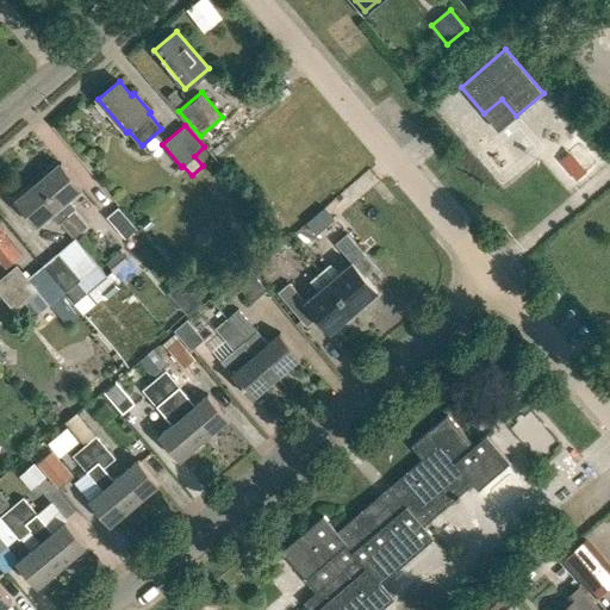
[(35,185),(78,235),(85,229),(64,203),(81,187),(61,163),(35,185)]
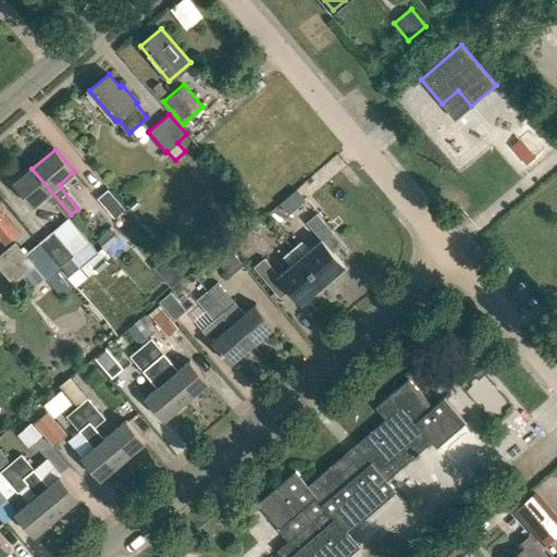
[(53,206),(64,220),(71,214),(32,169),(13,184),(33,207),(40,217),(53,206)]
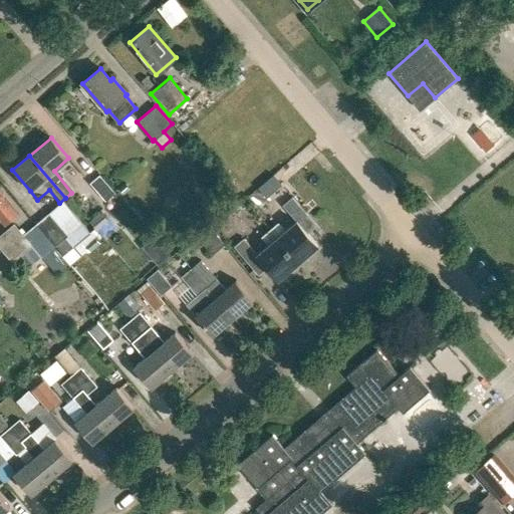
[(99,174),(89,183),(104,200),(114,192),(99,174)]
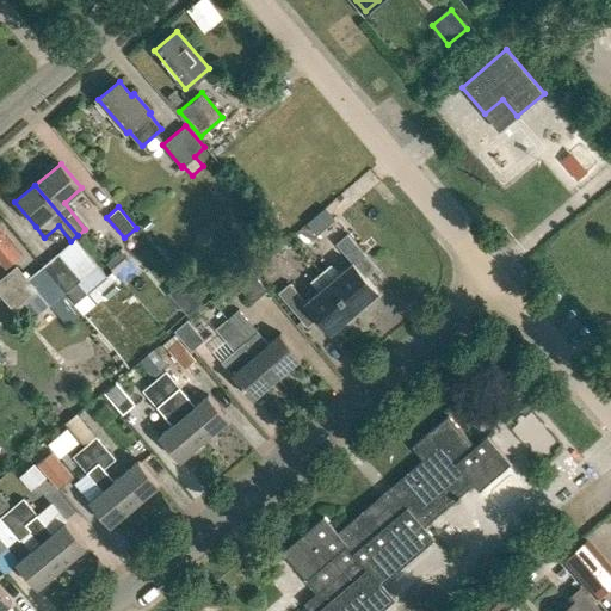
[(325,208),(307,222),(316,234),(334,218),(325,208)]
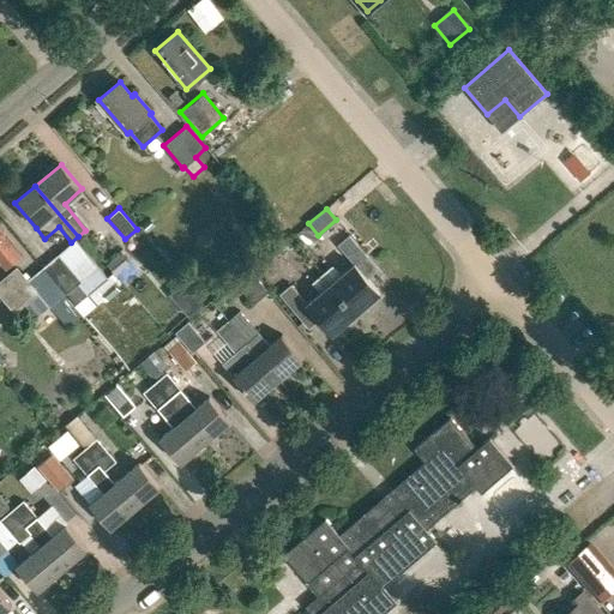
[(0,263),(6,271),(22,258),(2,234),(0,229),(0,263)]
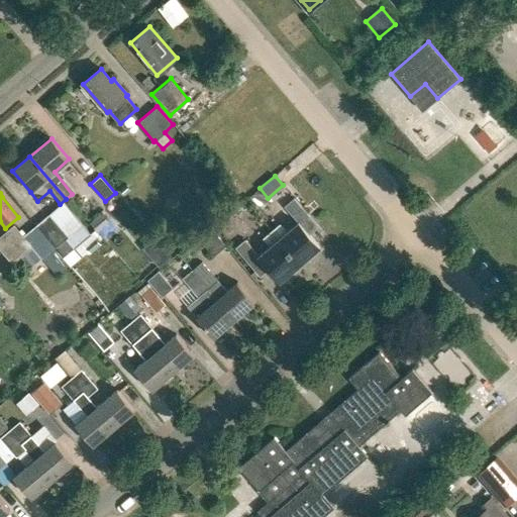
[(270,227),(300,263),(320,246),(309,233),(318,225),(295,197),(285,206),(298,222),(285,233),(276,222),(270,227)]
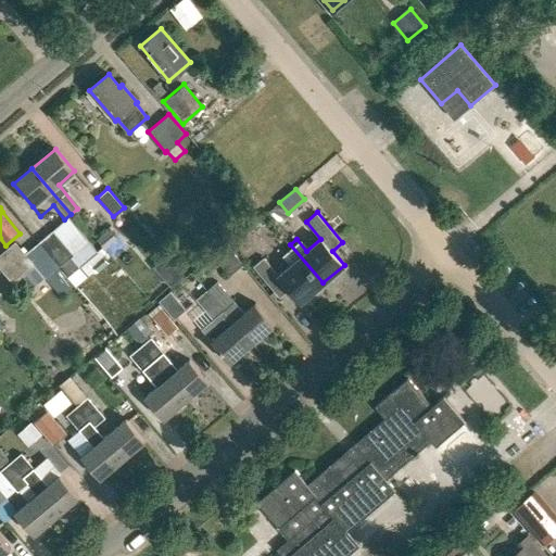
[(52,229),(25,253),(35,265),(35,266),(42,276),(43,278),(46,277),(73,253),(52,229)]
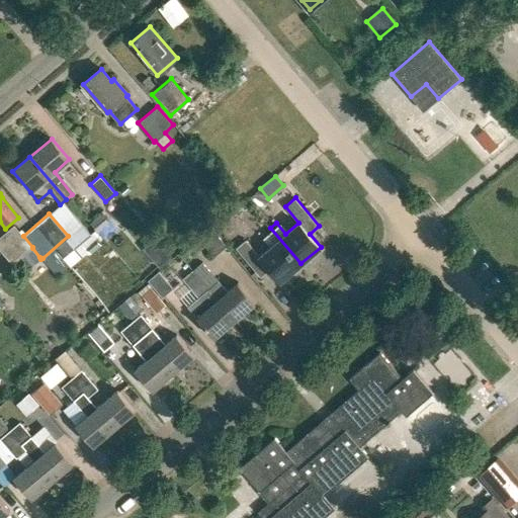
[(32,247),(23,236),(14,225),(0,236),(0,248),(13,264),(16,261),(19,258),(32,248),(32,247)]
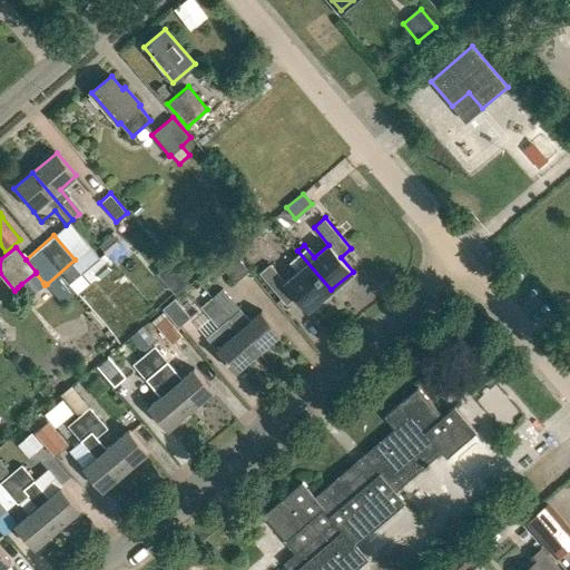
[(218,262),(235,282),(248,271),(232,251),(218,262)]
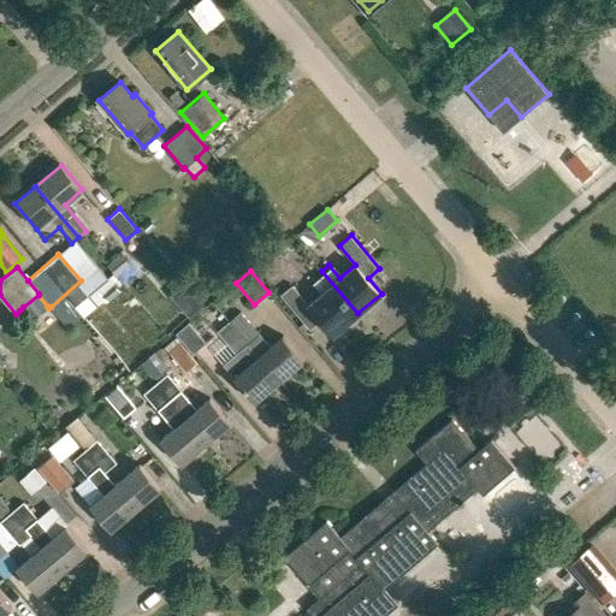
[(321,318),(335,333),(357,313),(321,271),(314,278),(325,290),(309,304),(294,284),(280,295),(309,329),(321,318)]
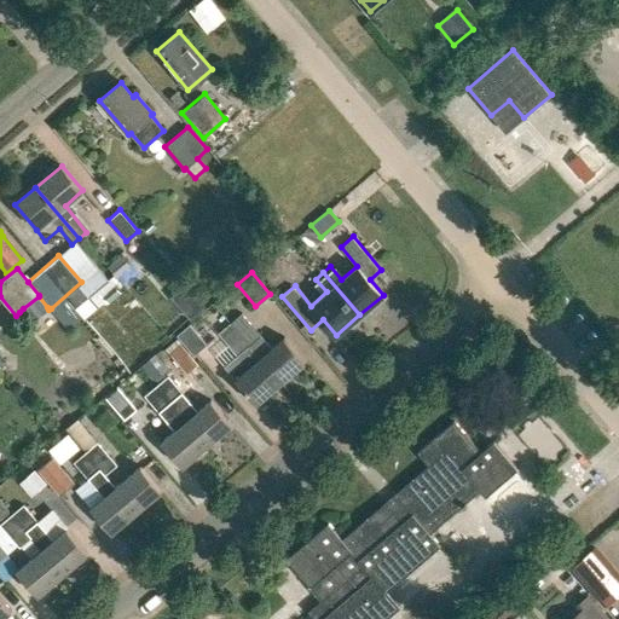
[(174,299),(191,318),(203,307),(185,285),(183,288),(184,290),(174,299)]
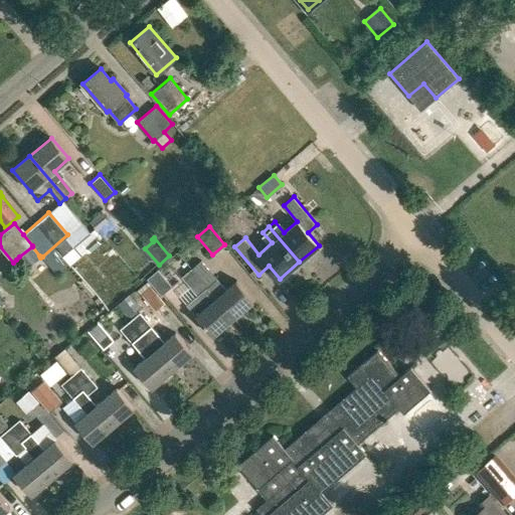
[(39,255),(32,246),(19,256),(16,260),(25,270),(40,258),(39,255)]
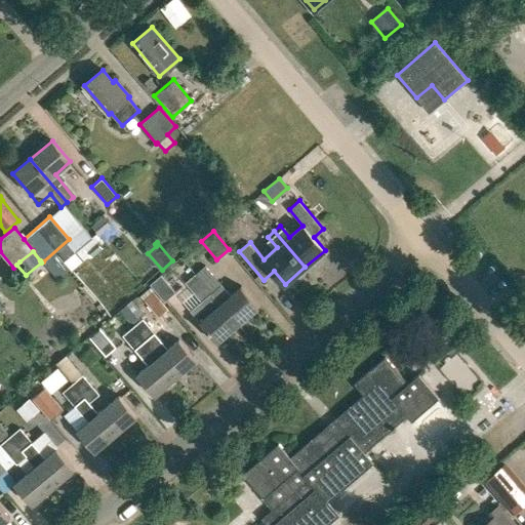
[(70,270),(54,251),(43,261),(58,279),(70,270)]
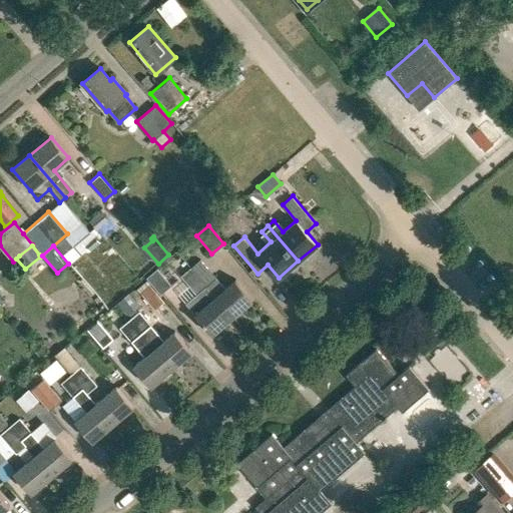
[(190,268),(232,317),(252,300),(235,280),(225,289),(200,260),(190,268)]
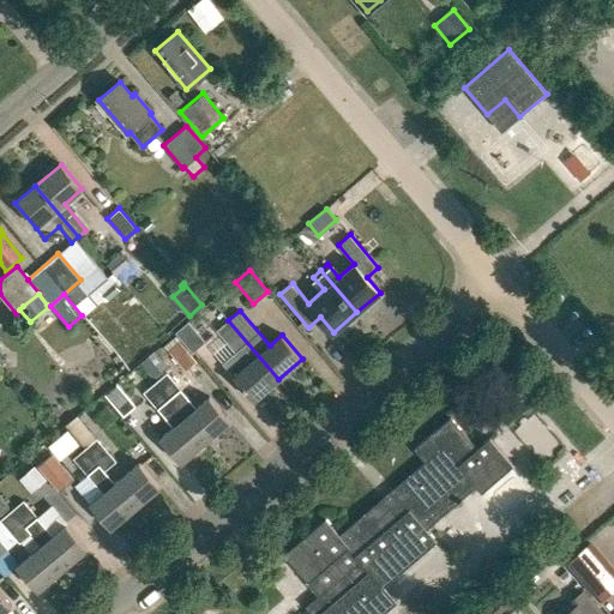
[(233,377),(254,401),(278,379),(228,320),(216,331),(235,353),(223,363),(234,375),(233,377)]
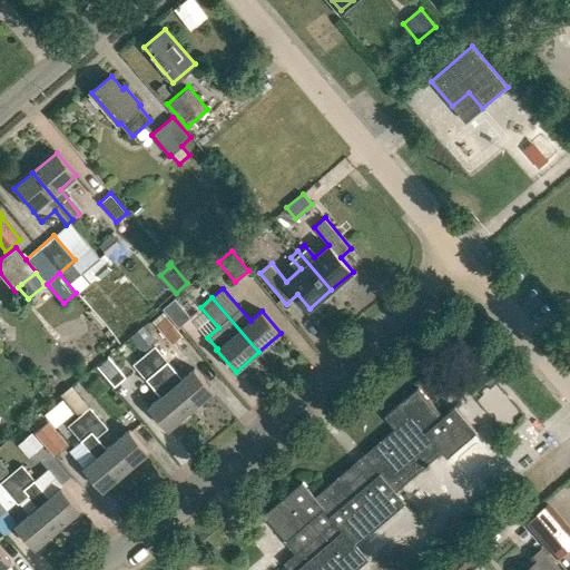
[(163,310),(178,326),(189,317),(175,300),(163,310)]
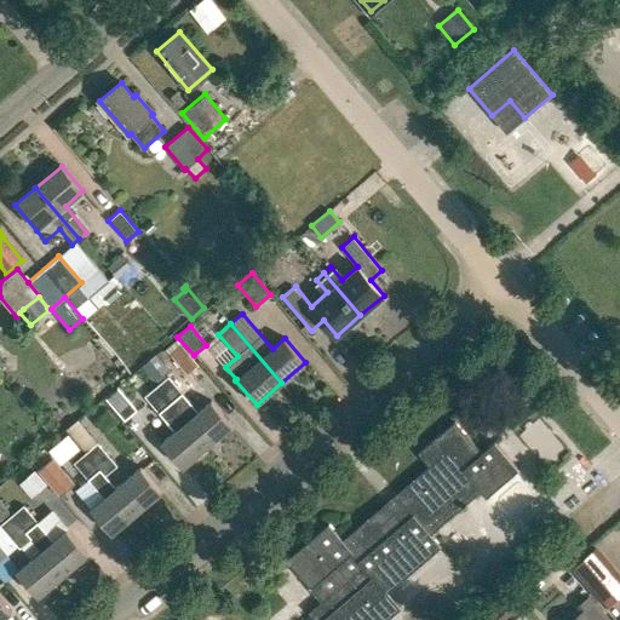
[(168,354),(185,375),(199,366),(181,344),(168,354)]
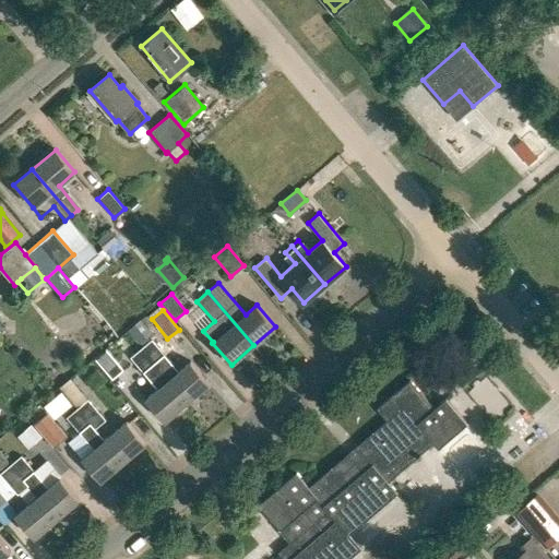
[(140,348),(186,402),(209,382),(190,360),(176,372),(166,363),(169,360),(151,340),(140,348)]
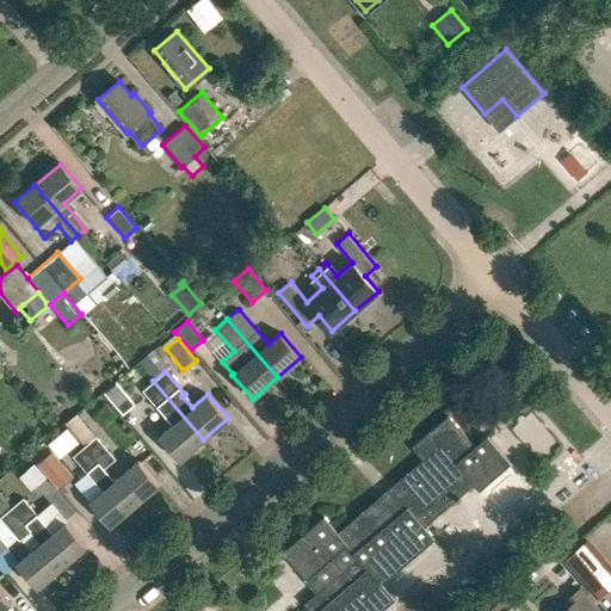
[(159,437),(179,461),(203,439),(153,381),(142,392),(161,414),(171,426),(159,437)]
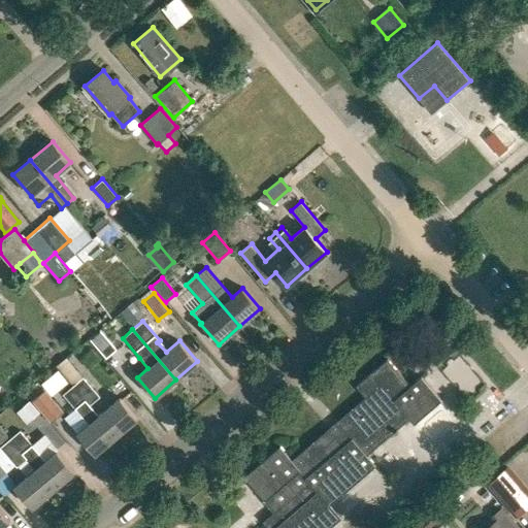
[(93,340),(108,358),(119,350),(102,331),(93,340)]
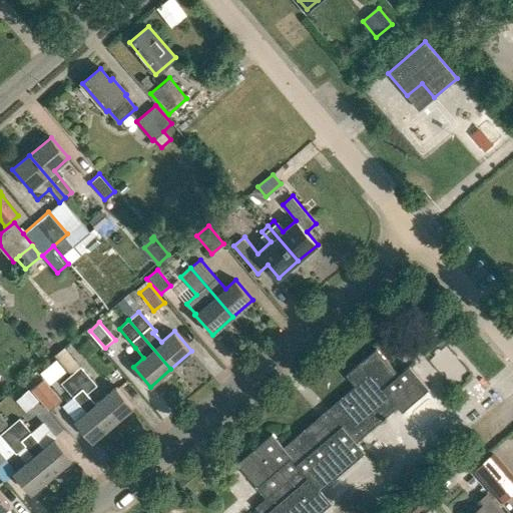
[(365,451),(357,442),(398,406),(404,414),(431,391),(409,366),(399,376),(386,360),(377,349),(346,376),(355,386),(283,448),(272,434),(235,464),(254,487),(265,499),(255,507),(261,512),(319,512),(332,503),(321,490),(365,451)]
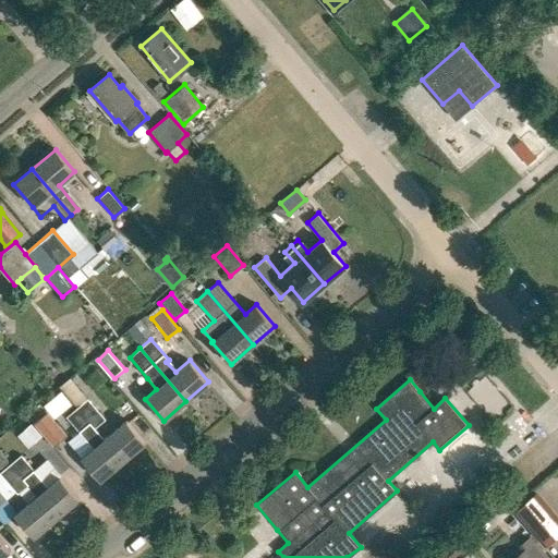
[(80,407),(77,408),(95,428),(106,420),(88,399),(80,407)]
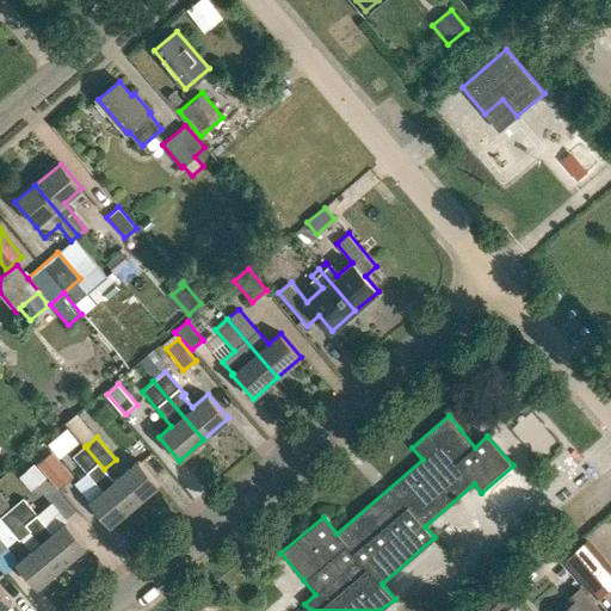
[(85,446),(73,456),(103,491),(90,503),(110,525),(135,505),(115,481),(104,469),(85,446)]
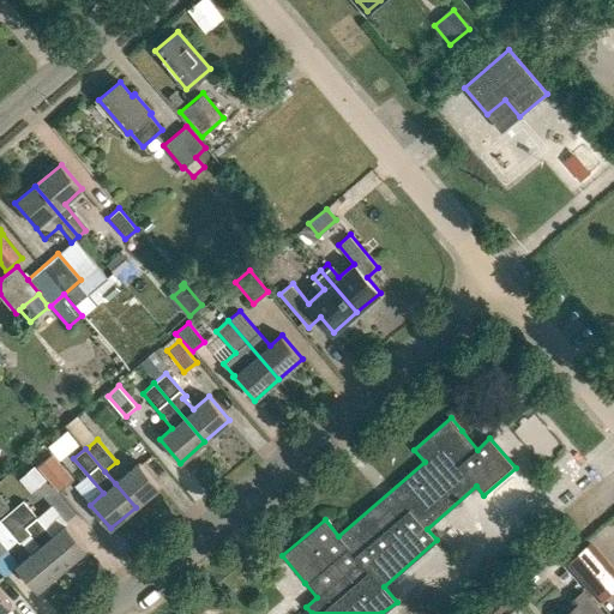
[(38,464),(60,491),(73,480),(52,455),(38,464)]
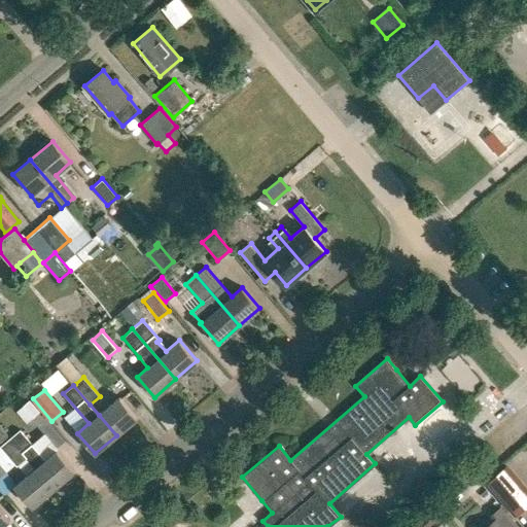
[(119,397),(99,415),(116,435),(137,417),(119,397)]
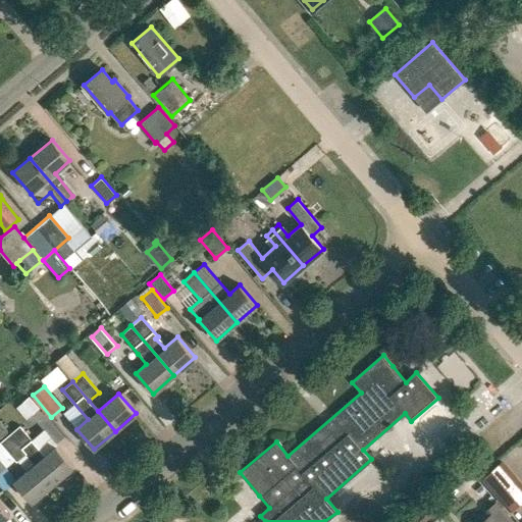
[(36,405),(30,398),(17,408),(23,415),(36,405)]
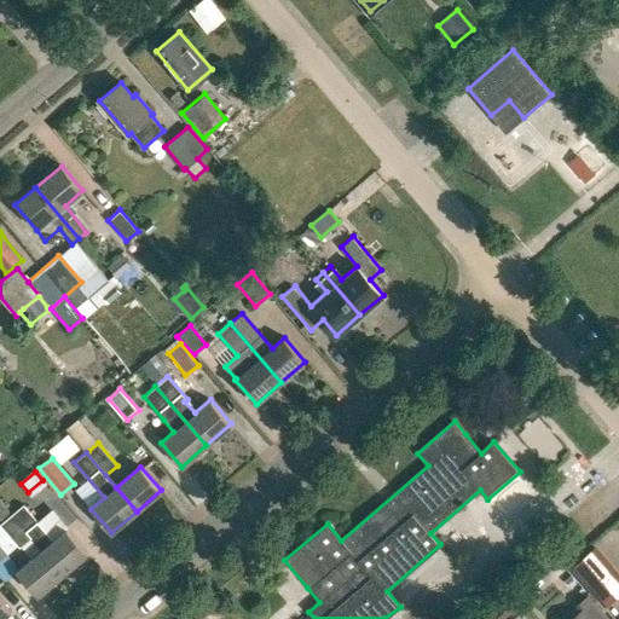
[(23,504),(12,515),(62,574),(87,553),(65,528),(53,541),(23,504)]
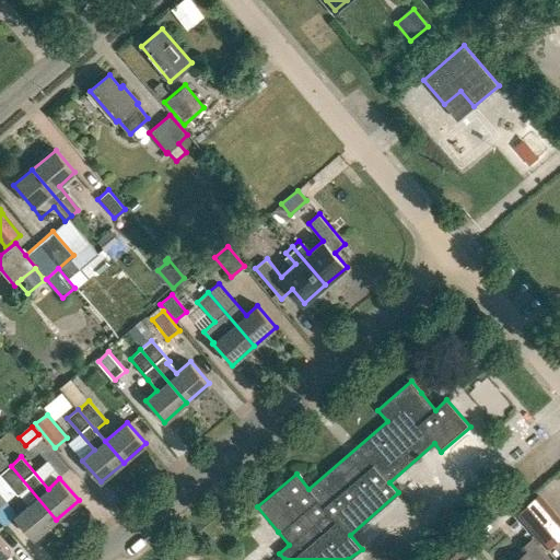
[(11,466),(0,475),(18,496),(20,493),(28,504),(15,516),(34,538),(56,520),(11,466)]
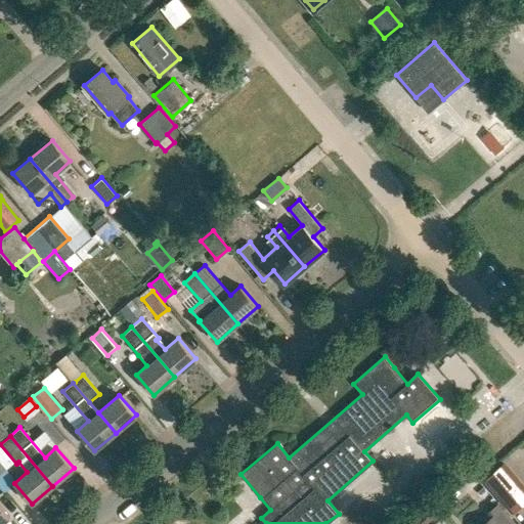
[(523,488),(520,483),(500,499),(512,512),(523,501),(523,488)]
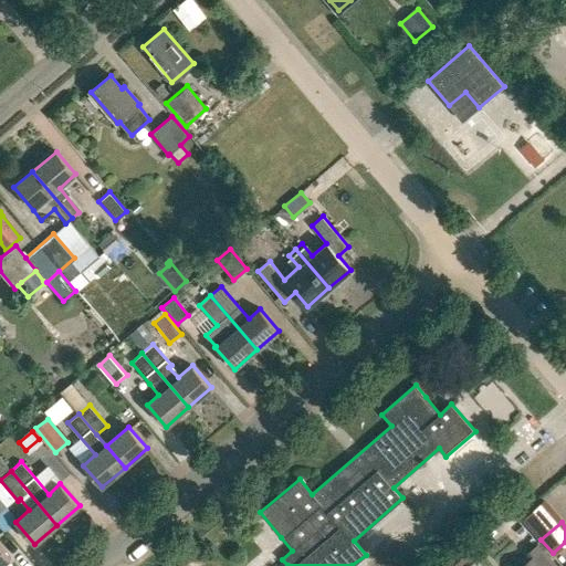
[(444,565),(461,565),(475,553),(469,544),(444,565)]
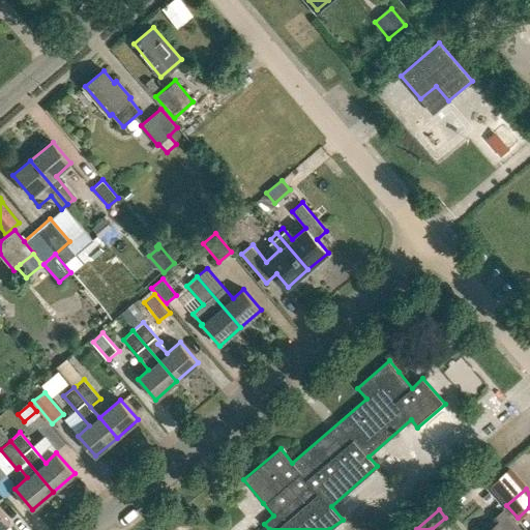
[(0,529),(10,523),(0,510),(0,529)]
